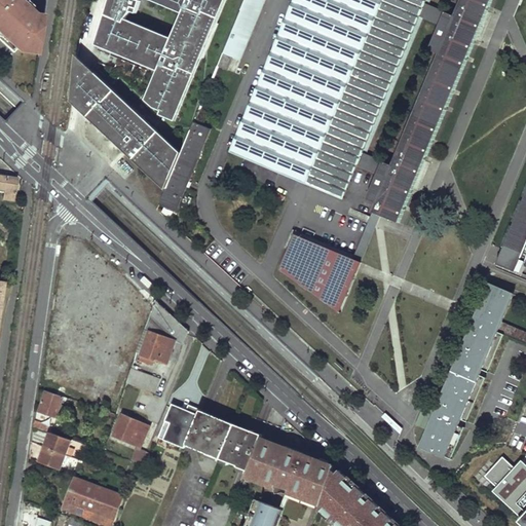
[(0,0),(0,39),(13,52),(16,50),(22,45),(25,47),(30,50),(30,51),(38,53),(43,17),(35,15),(17,0),(0,0)]
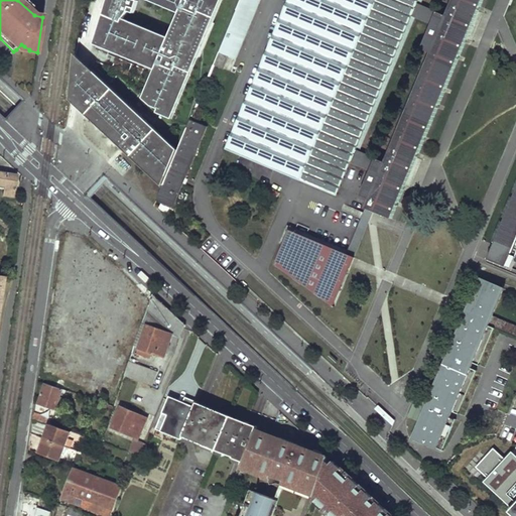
[(108,0),(104,15),(122,22),(123,19),(128,11),(135,14),(138,1),(136,0),(108,0)]
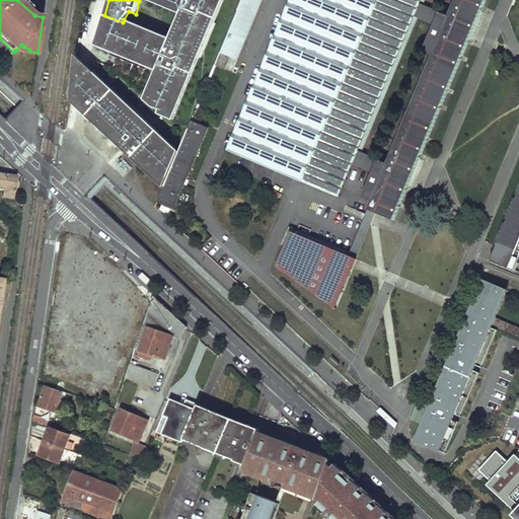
[(187,0),(180,13),(170,39),(156,70),(144,98),(152,106),(161,109),(159,114),(174,121),(223,0),(187,0)]
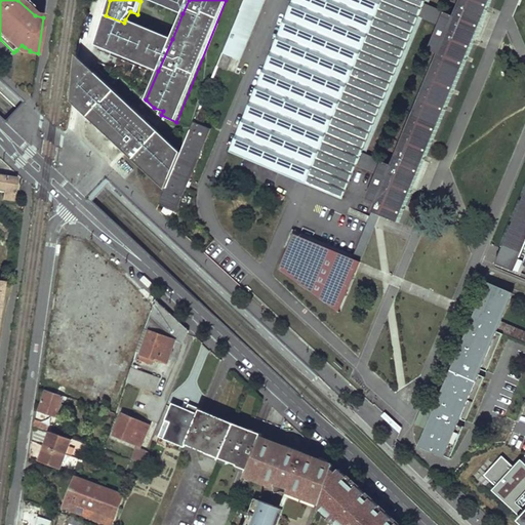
[(151,0),(183,13),(189,0),(151,0)]
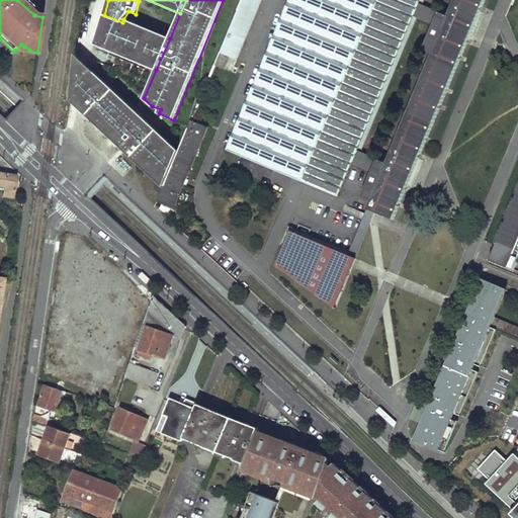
[(240,0),(214,64),(226,68),(231,57),(238,60),(262,0),(240,0)]
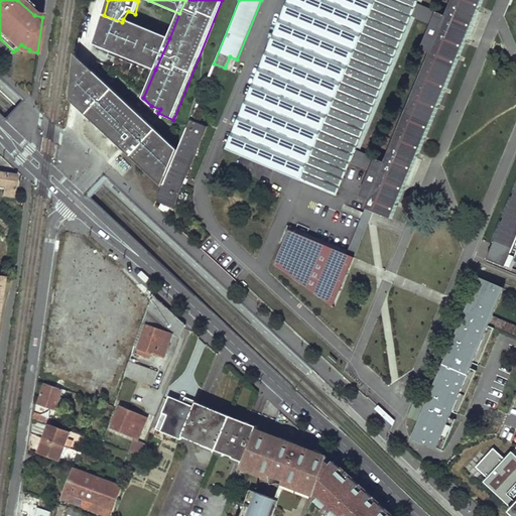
[(286,0),(226,149),(337,196),(351,164),(370,172),(360,197),(369,201),(384,163),(355,151),(412,17),(431,24),(420,49),(429,53),(445,16),(416,4),(417,0),(286,0)]
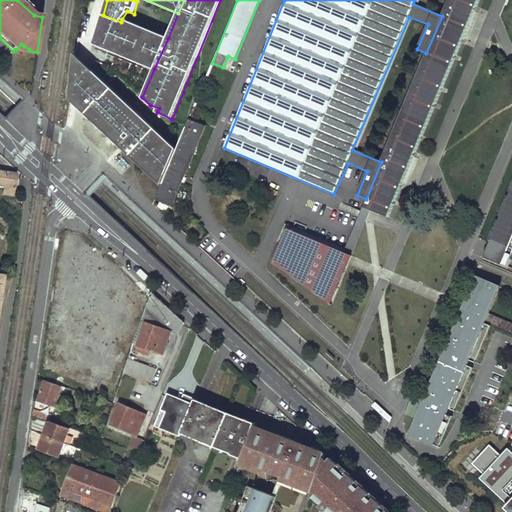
[(426,53),(381,162),(366,199),(363,207),(371,210),(388,217),(477,0),(448,0),(442,16),(426,53)]
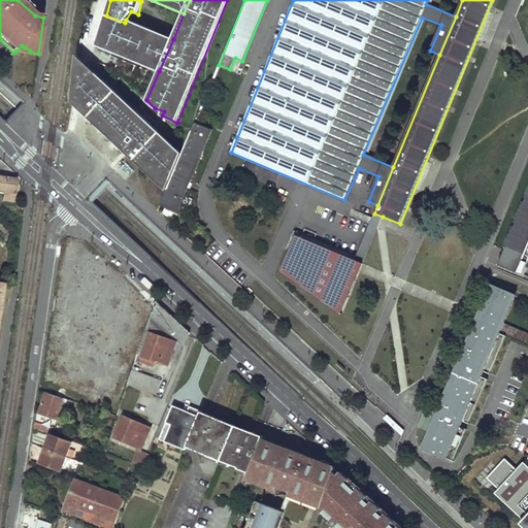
[(125,23),(106,15),(97,45),(159,71),(173,39),(126,20),(125,23)]
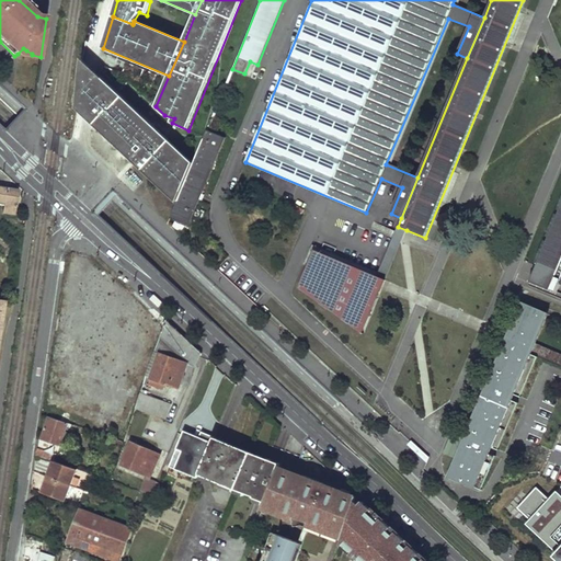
[(194,163),(82,58),(78,109),(93,124),(137,165),(178,204),(194,163)]
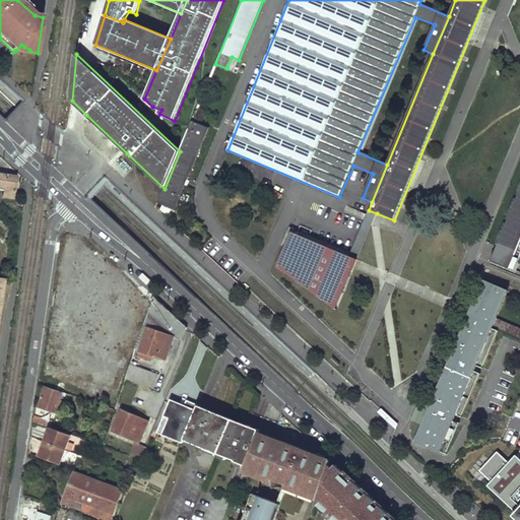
[(176,208),(208,128),(192,121),(180,151),(165,189),(159,202),(176,208)]
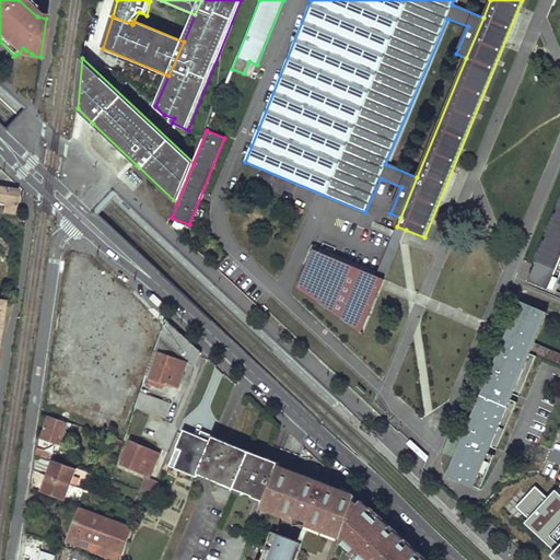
[(16,190),(0,188),(0,205),(3,206),(3,213),(14,214),(16,190)]
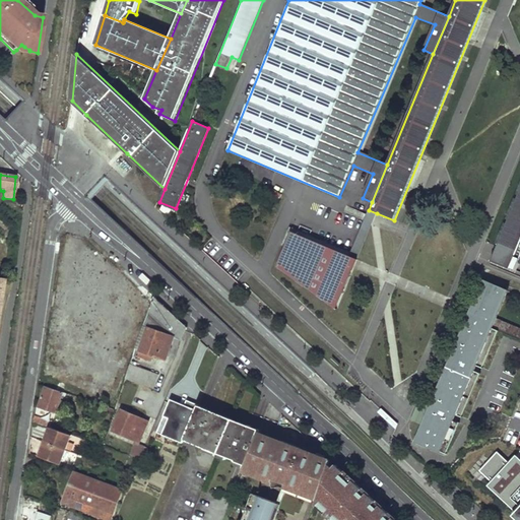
[(519,189),(497,245),(516,253),(510,268),(515,270),(518,263),(519,263),(519,189)]
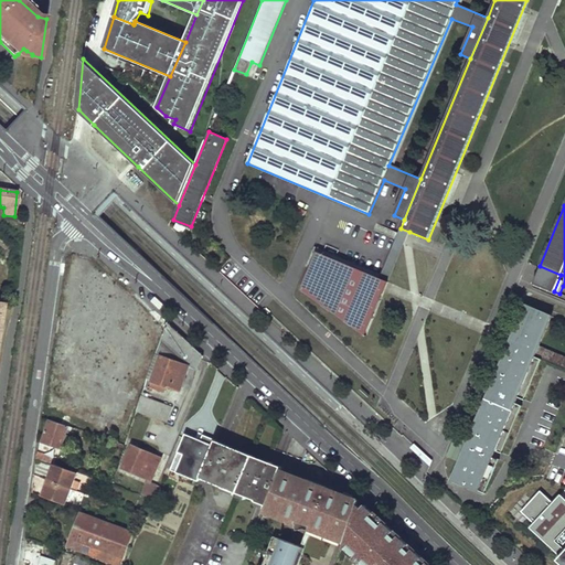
[(409,232),(401,228),(380,278),(359,330),(365,334),(409,232)]
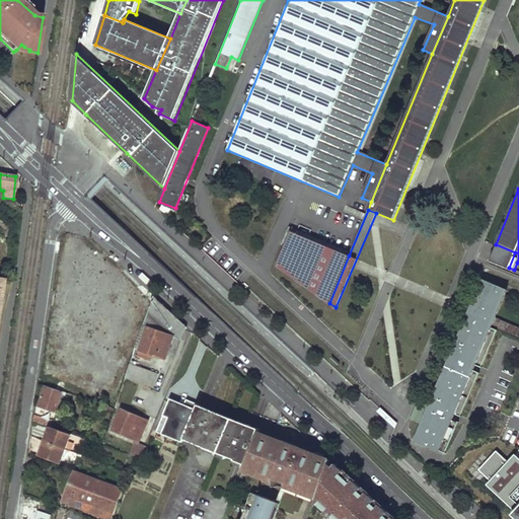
[(329,303),(349,255),(291,231),(276,265),(329,303)]
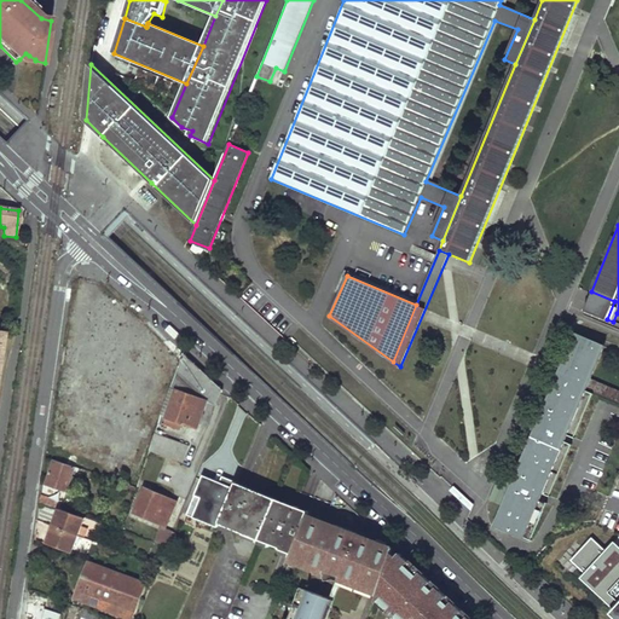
[(614,301),(591,291),(584,311),(606,320),(607,319),(614,301)]
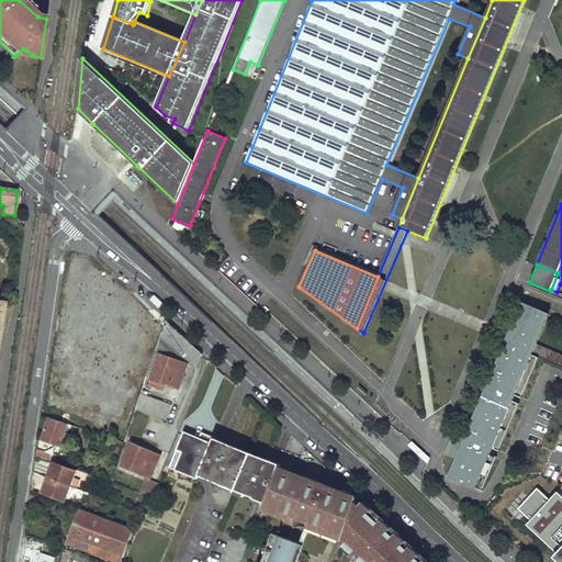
[(523,305),(512,332),(537,343),(548,315),(523,305)]
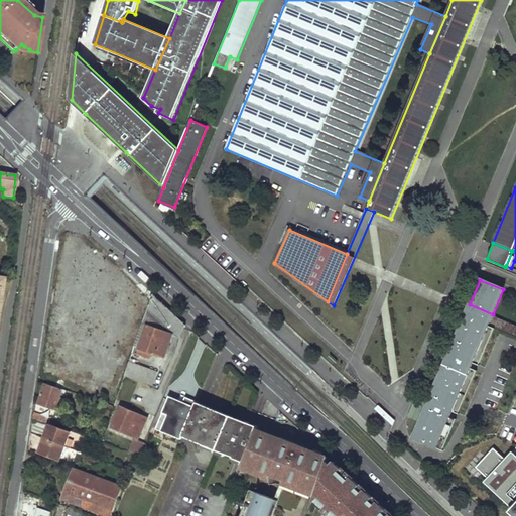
[(171,333),(177,316),(157,297),(155,299),(151,295),(149,301),(138,334),(134,344),(139,346),(138,350),(142,351),(143,348),(163,356),(171,333)]
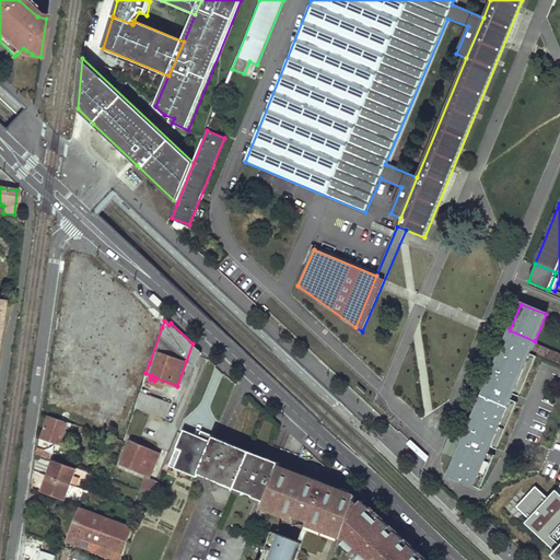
[(535,341),(510,330),(504,343),(528,353),(531,350),(535,341)]
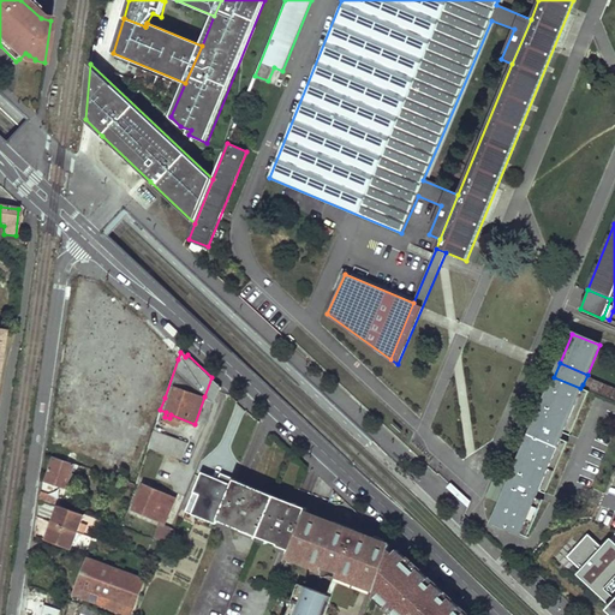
[(614,387),(587,375),(583,384),(614,398),(614,387)]
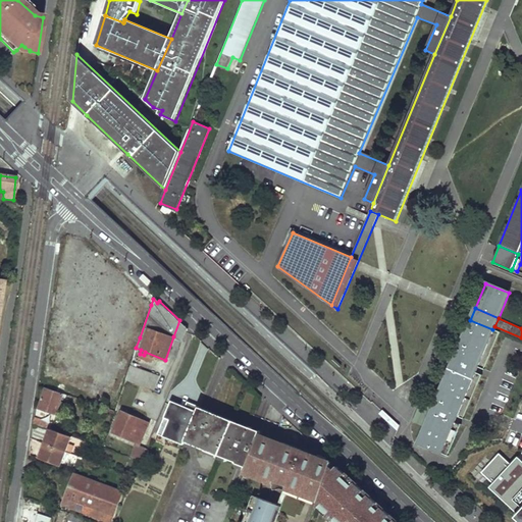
[(178,338),(186,326),(179,320),(173,336),(178,338)]
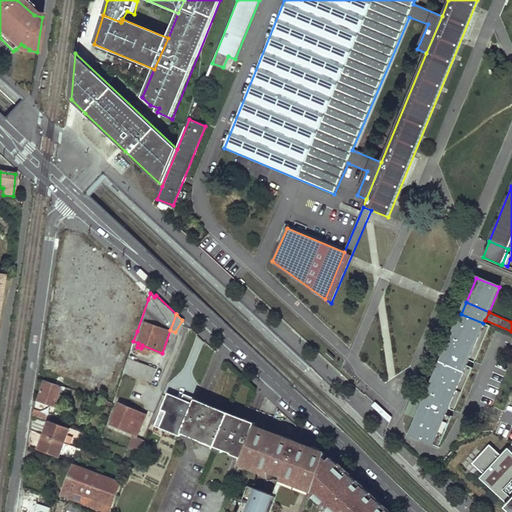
[(433,444),(483,323),(461,314),(410,435),(433,444)]
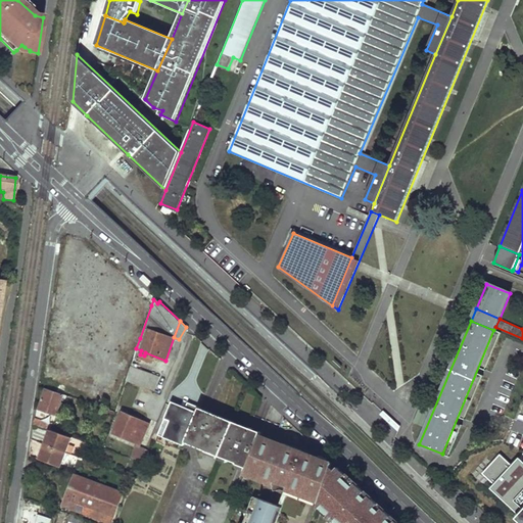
[(154,388),(159,375),(131,364),(127,378),(154,388)]
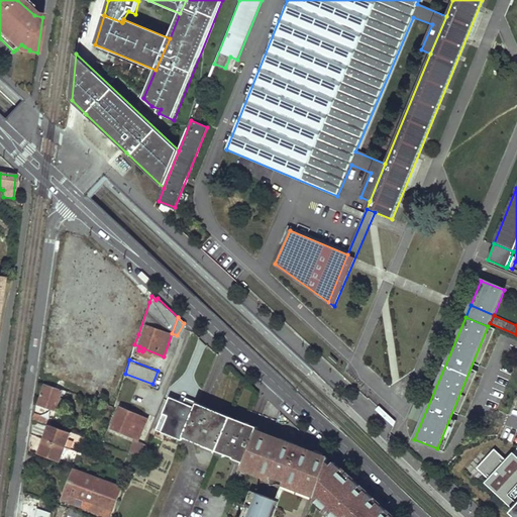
[(64,393),(65,390),(45,384),(38,404),(55,409),(57,406),(59,399),(62,393),(64,393)]
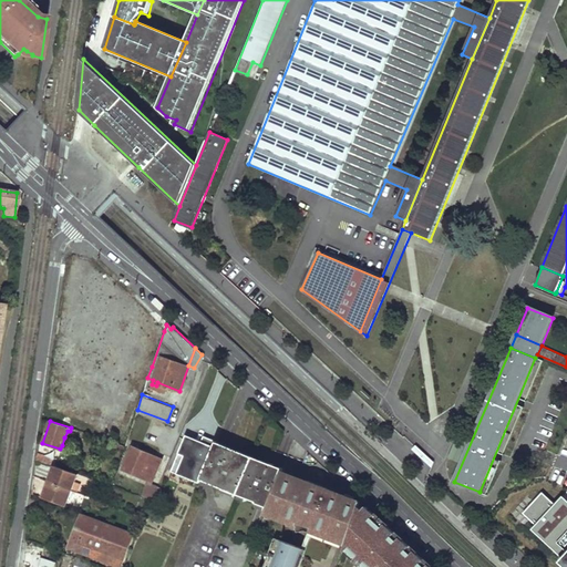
[(208,445),(210,437),(187,426),(169,470),(199,482),(207,463),(214,447),(208,445)]
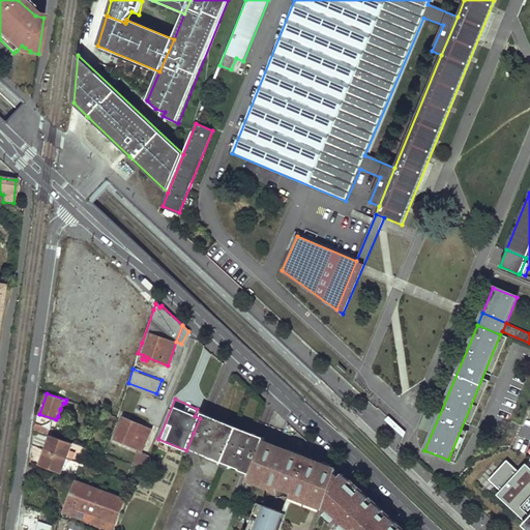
[(68,412),(60,409),(58,416),(66,420),(68,412)]
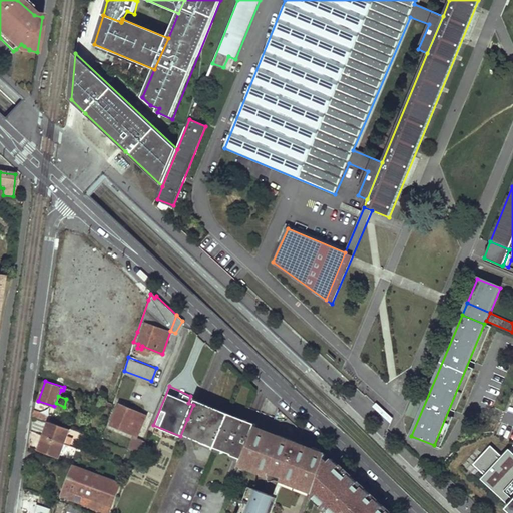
[(207,405),(195,400),(193,403),(206,408),(207,405)]
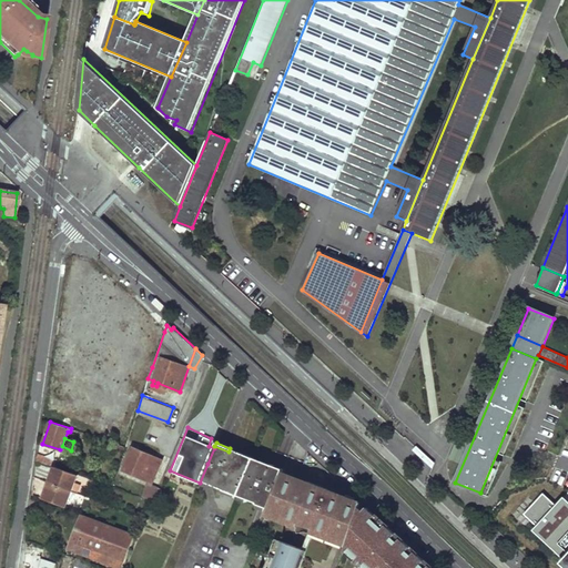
[(216,483),(215,486),(236,495),(251,462),(252,460),(243,457),(244,454),(230,448),(229,452),(214,446),(214,448),(208,464),(202,477),(216,483)]
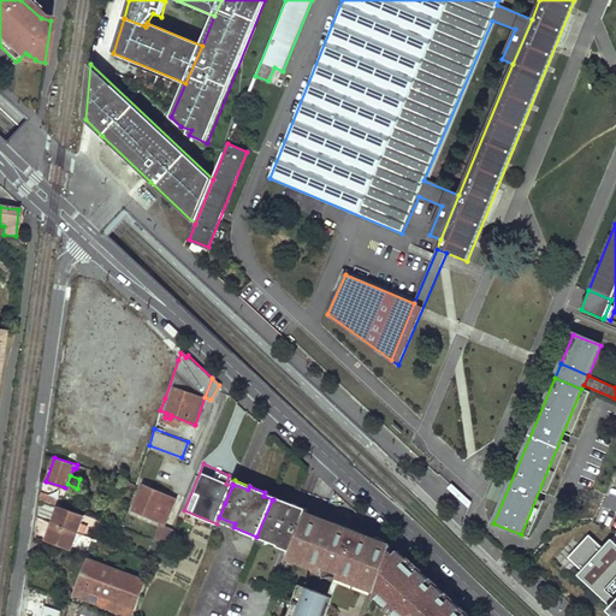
[(164,523),(175,498),(144,485),(134,509),(164,523)]
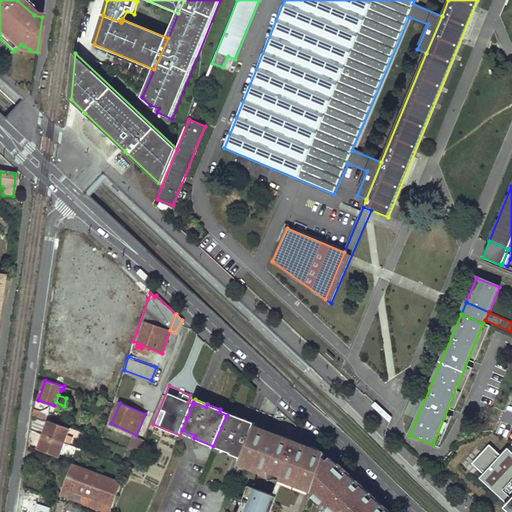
[(49,421),(50,414),(33,408),(32,415),(47,420),(49,421)]
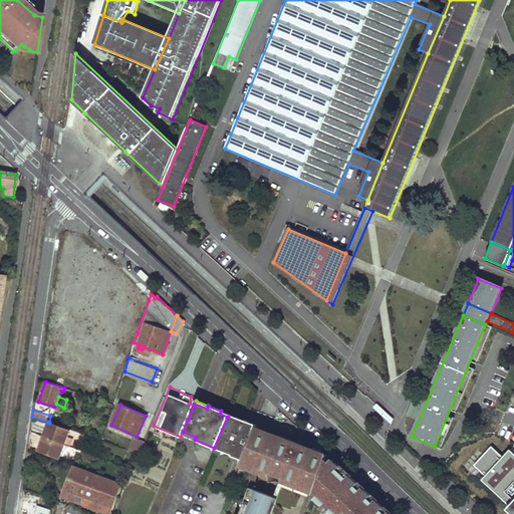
[(244,420),(229,414),(228,417),(243,423),(244,420)]
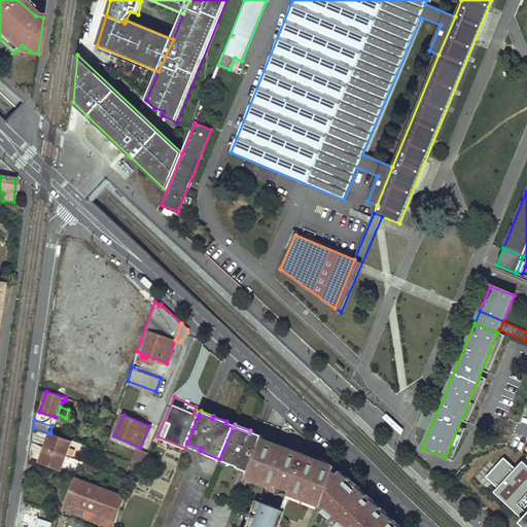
[(250,430),(249,433),(234,427),(233,428),(219,459),(238,467),(238,468),(248,472),(259,442),(261,437),(253,434),(254,432),(250,430)]
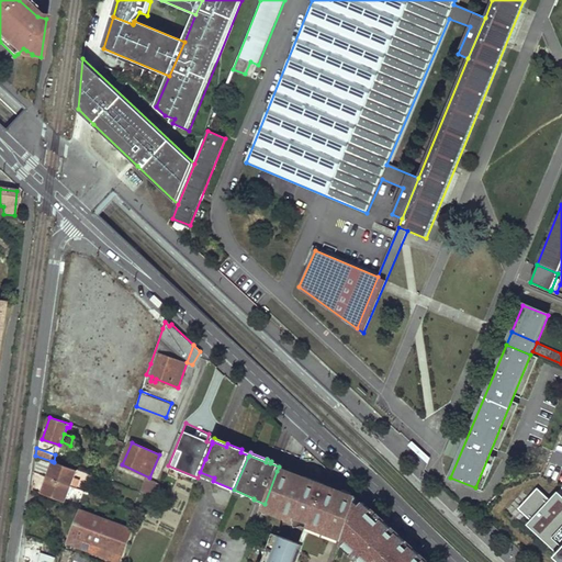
[(65,502),(77,470),(54,462),(52,461),(41,492),(65,502)]
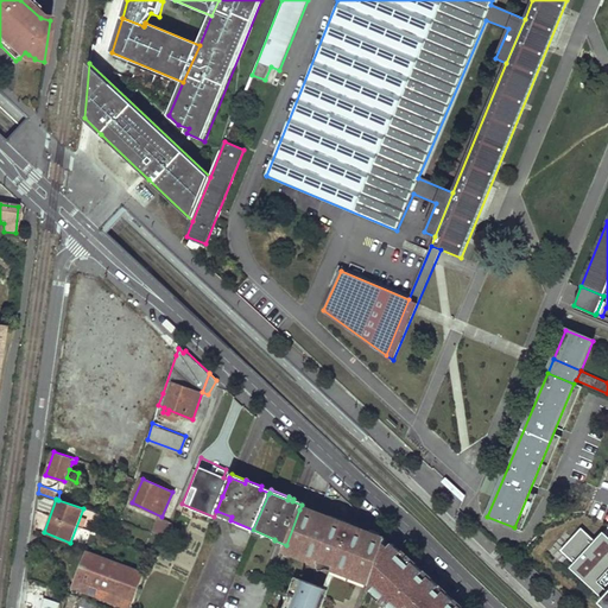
[(316,517),(299,510),(286,545),(284,553),(380,589),(396,549),(317,513),(316,517)]
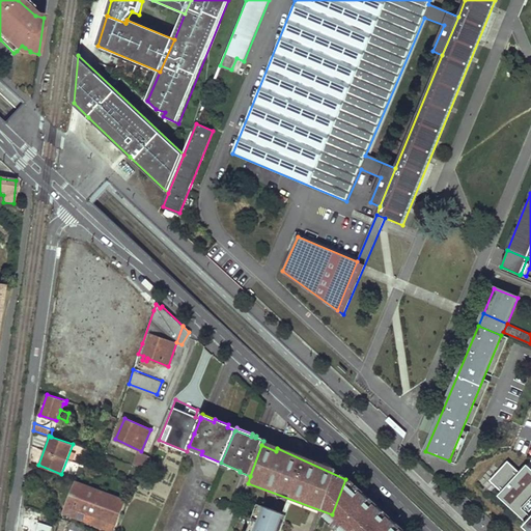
[(202,451),(189,446),(188,449),(201,454),(202,451)]
